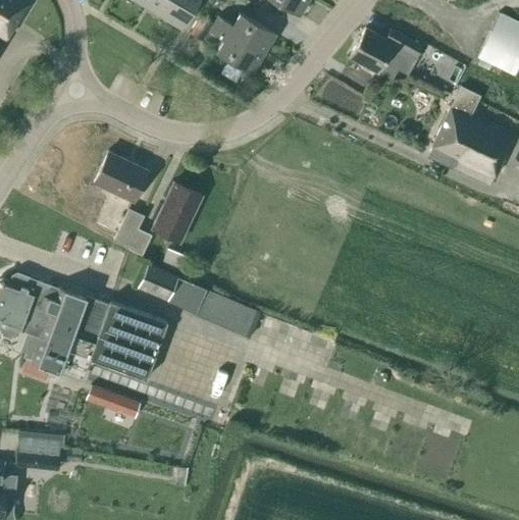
[(0,0),(0,51),(31,0),(0,0)]
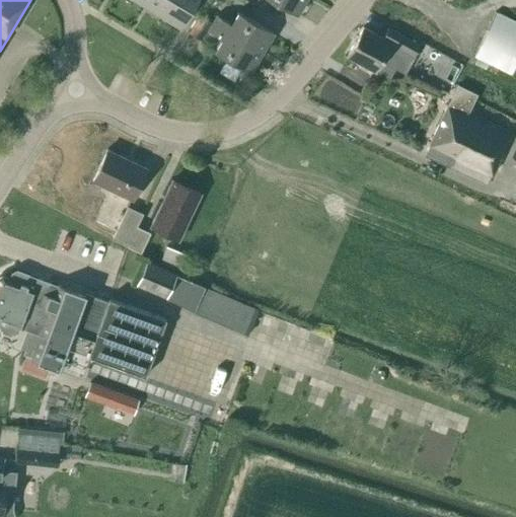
[(174,0),(148,0),(144,8),(163,19),(174,0)]
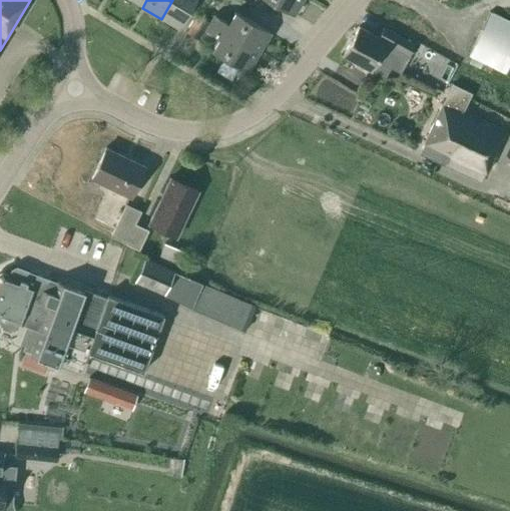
[(172,0),(161,19),(179,30),(197,0),(172,0)]
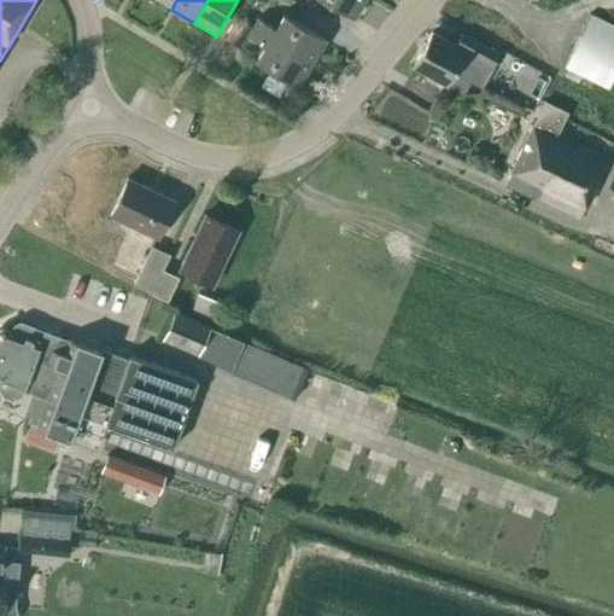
[(366,0),(323,0),(355,18),(366,0)]
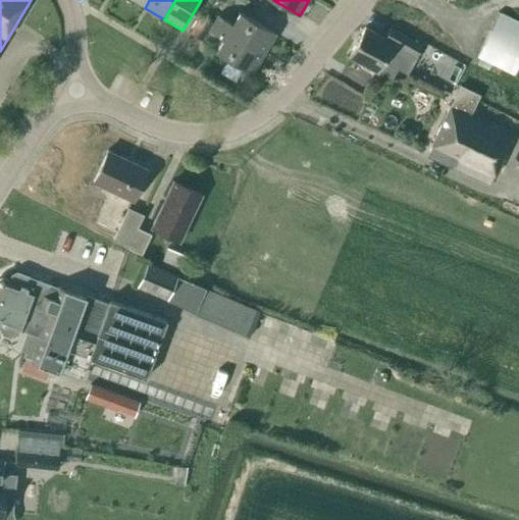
[(220,16),(215,24),(264,54),(276,35),(241,13),(234,26),(220,16)]
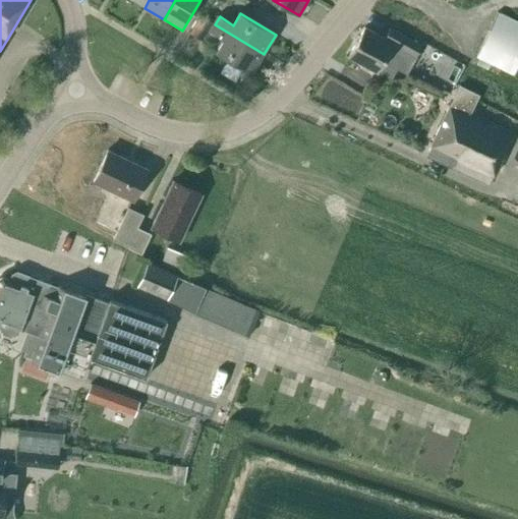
[(517,23),(499,14),(477,58),(515,76),(517,70),(517,23)]
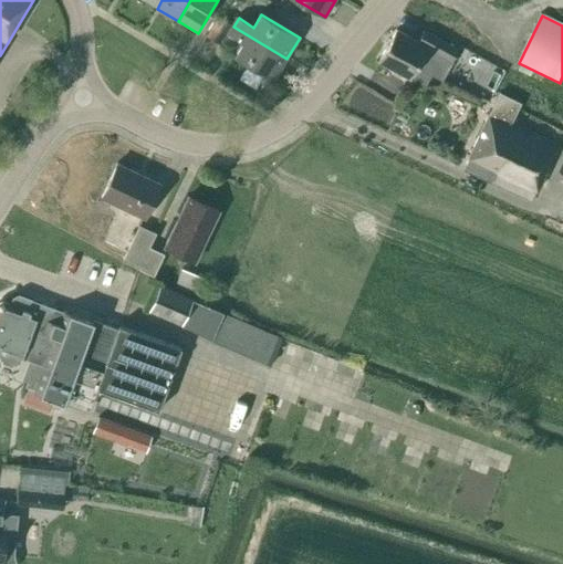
[(228,34),(233,27),(220,18),(208,37),(222,45),(228,34)]
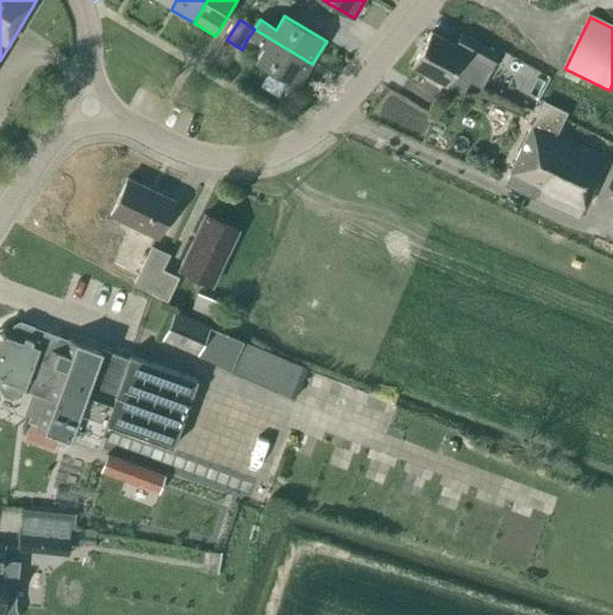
[(312,64),(254,29),(248,37),(265,47),(257,62),(299,87),(312,64)]
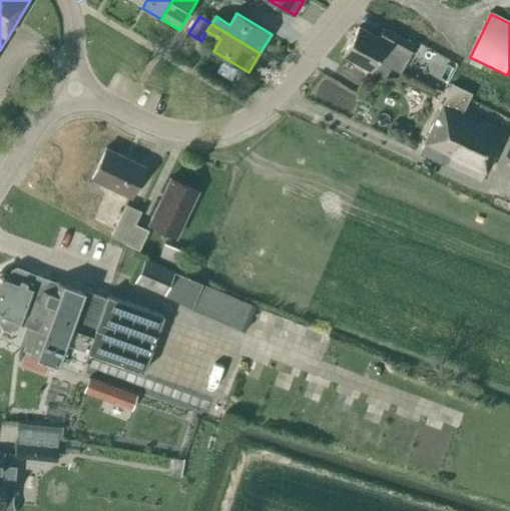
[(360,28),(345,56),(385,78),(390,69),(401,75),(416,47),(384,29),(379,39),(360,28)]
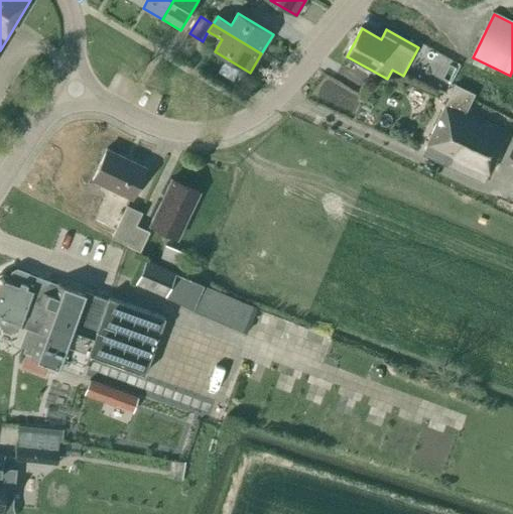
[(423,155),(447,167),(449,166),(485,183),(508,133),(467,113),(475,96),(457,87),(449,104),(447,103),(423,155)]
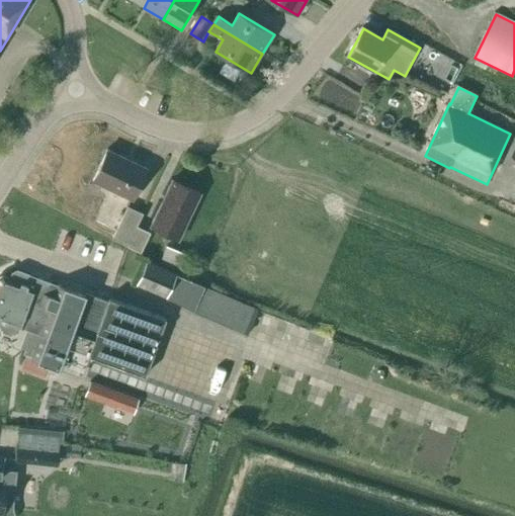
[(149,170),(108,151),(93,182),(134,201),(149,170)]
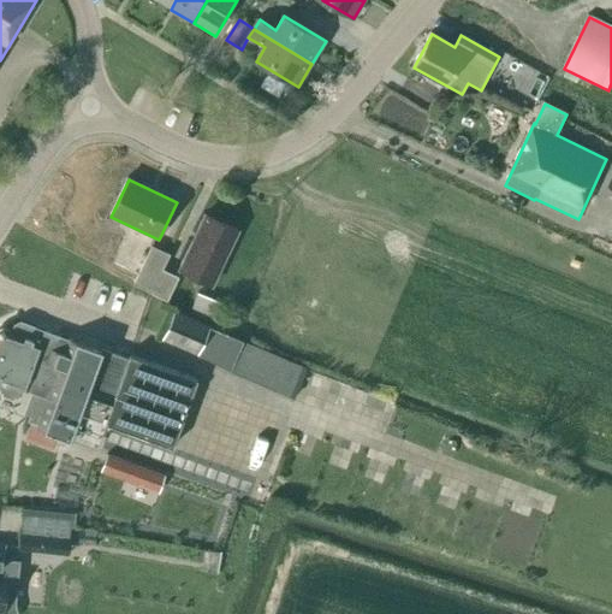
[(239,232),(206,217),(180,271),(213,287),(239,232)]
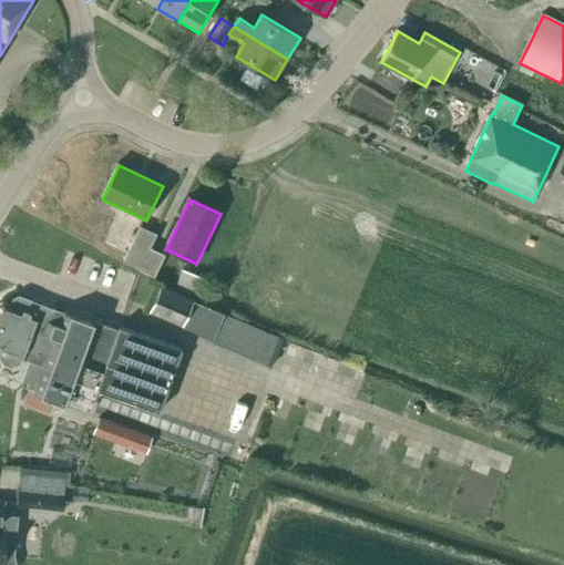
[(125,263),(141,270),(151,249),(157,236),(142,228),(125,263)]
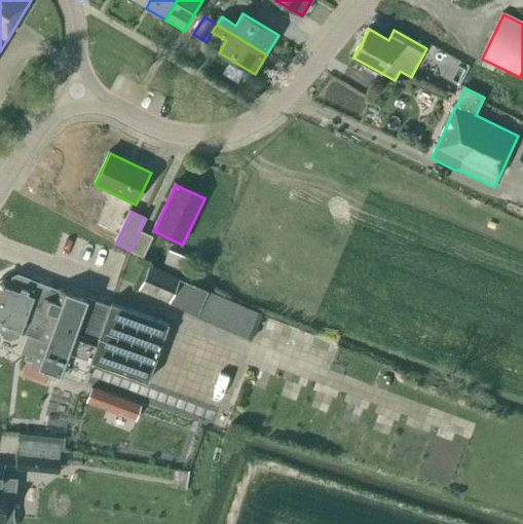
[(153,237),(140,231),(131,251),(145,257),(153,237)]
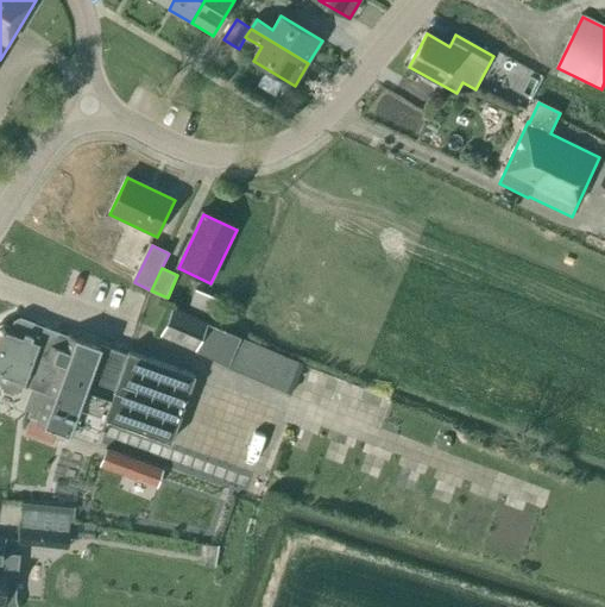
[(214,318),(221,300),(197,291),(191,310),(214,318)]
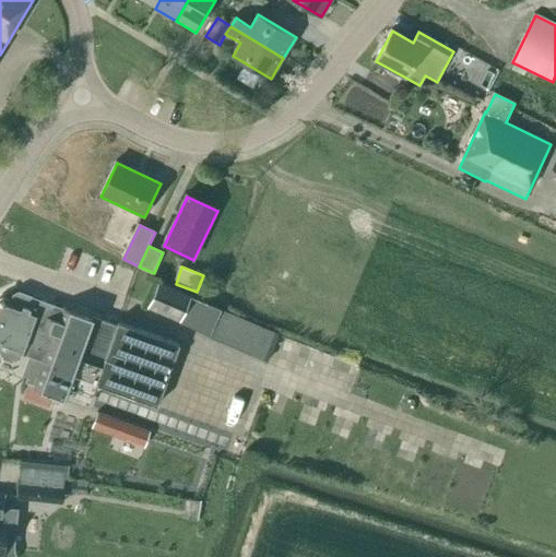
[(149,308),(200,331),(211,307),(160,284),(149,308)]
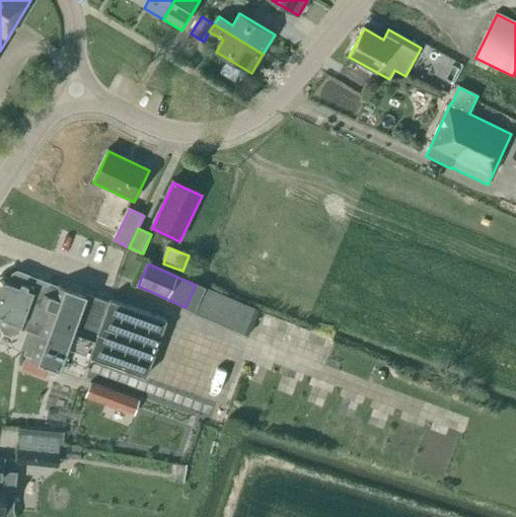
[(144,378),(166,320),(109,300),(108,303),(86,295),(86,297),(59,287),(18,272),(12,274),(9,281),(4,279),(0,279),(0,321),(3,323),(2,326),(4,330),(5,330),(5,334),(13,337),(14,334),(16,335),(19,333),(20,329),(23,330),(29,333),(24,349),(29,351),(26,357),(31,359),(31,360),(59,371),(67,350),(144,378)]
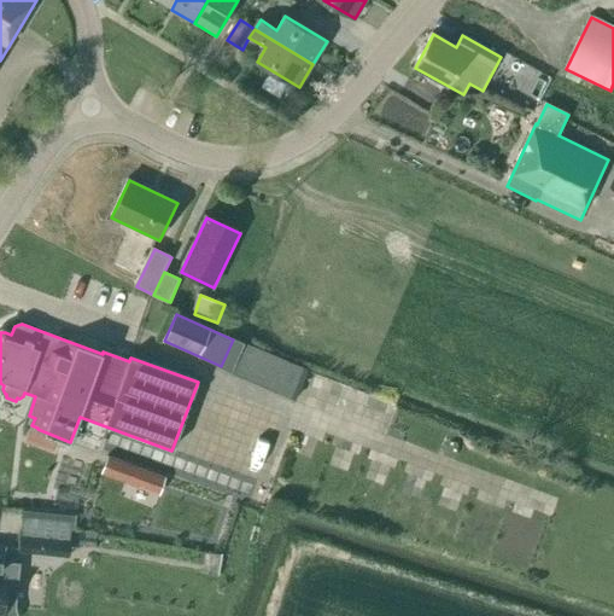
[(246,343),(233,373),(297,401),(310,371),(246,343)]
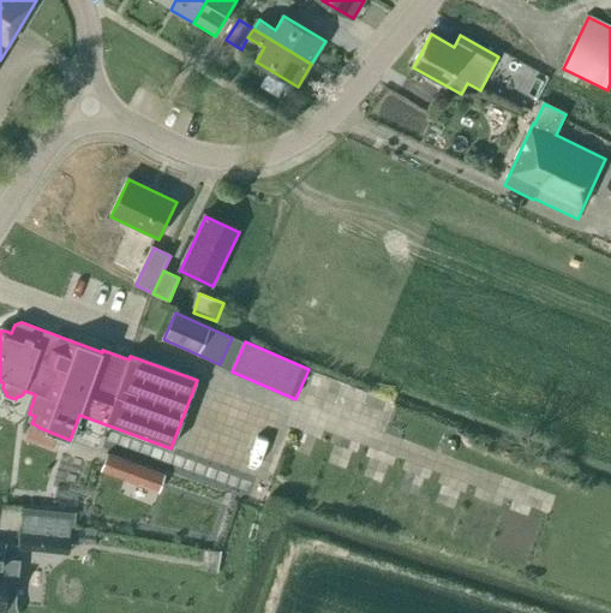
[(109,454),(102,472),(161,494),(167,476),(109,454)]
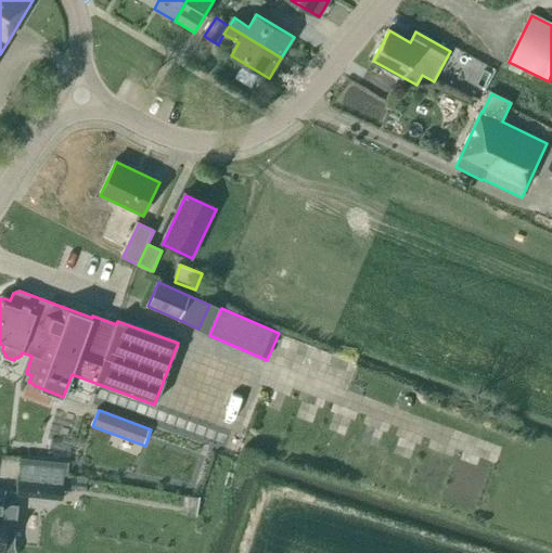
[(20,481),(18,497),(38,499),(39,484),(20,481)]
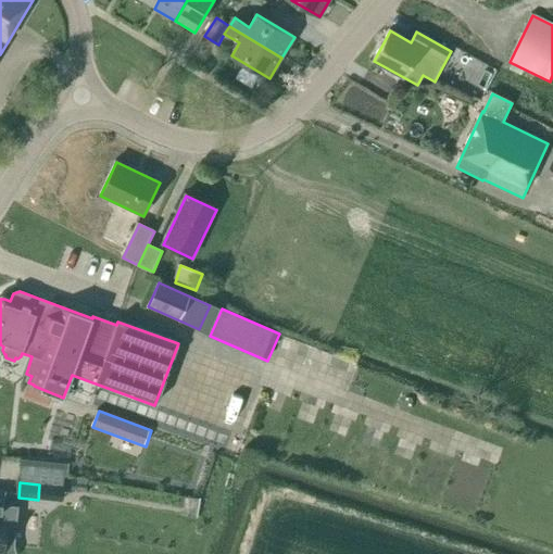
[(1,520),(4,493),(0,492),(0,553),(16,553),(14,546),(11,542),(4,539),(7,521),(1,520)]
